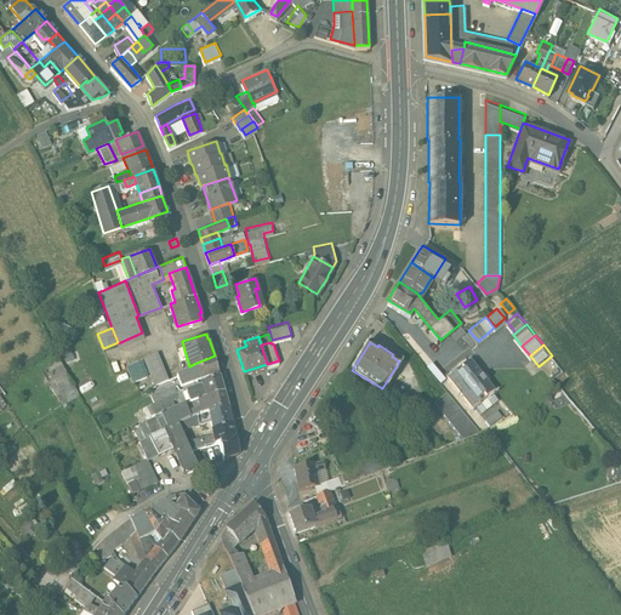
[(158,349),(143,356),(154,382),(169,376),(158,349)]
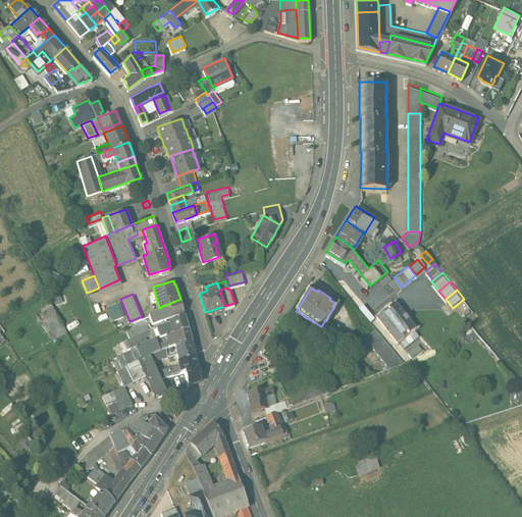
[(180,299),(149,313),(153,322),(184,310),(180,299)]
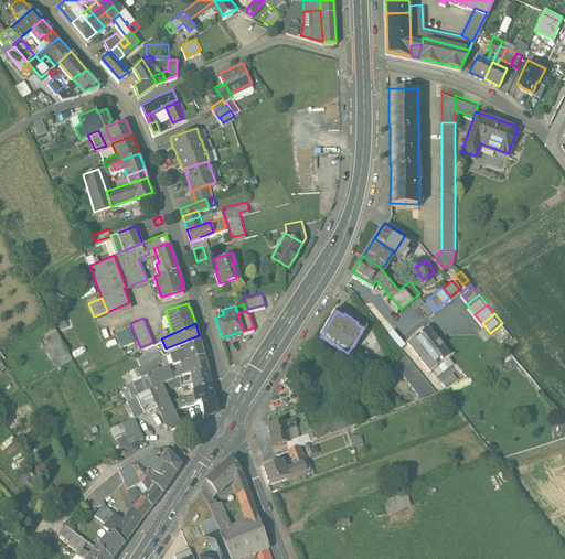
[(502,323),(494,330),(503,341),(513,336),(502,323)]
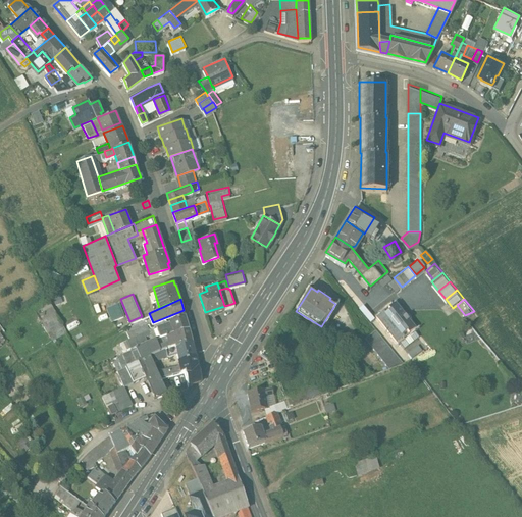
[(395,301),(387,306),(389,308),(384,312),(382,310),(376,315),(396,341),(399,339),(403,335),(401,332),(406,328),(408,331),(414,327),(415,326),(395,301)]
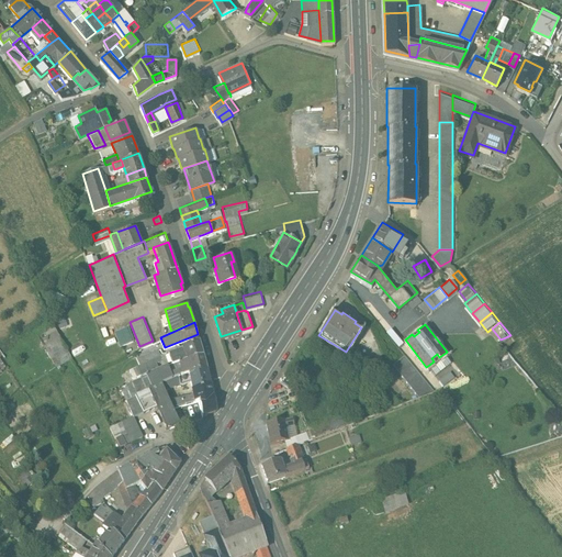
[(72,355),(56,325),(41,334),(56,364),(72,355)]
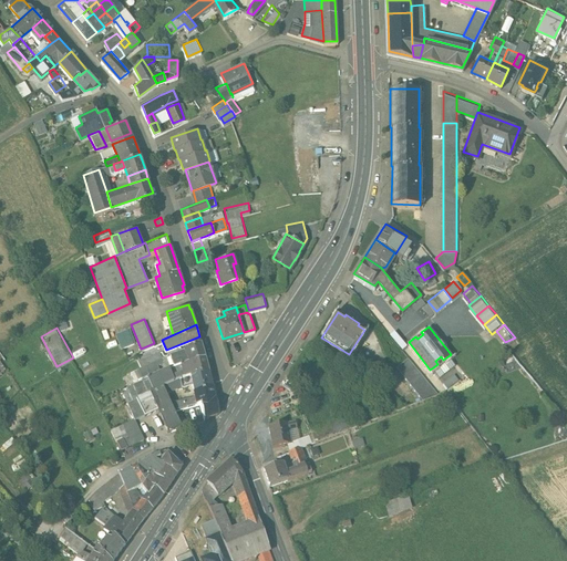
[(129,328),(115,332),(121,346),(134,341),(129,328)]
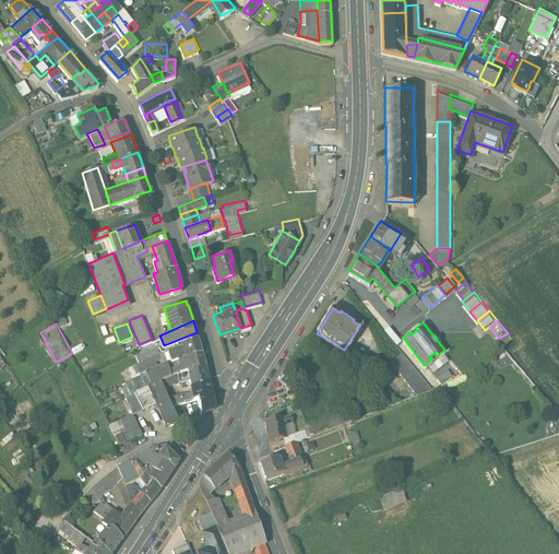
[(198,336),(185,340),(188,353),(202,349),(198,336)]
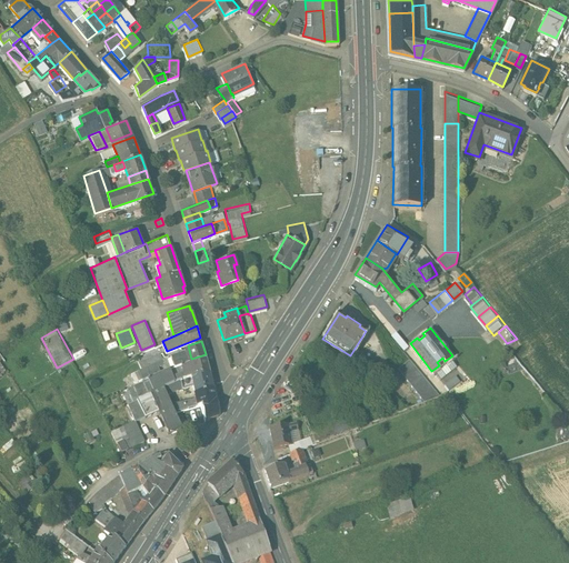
[(180,349),(168,353),(170,359),(182,354),(180,349)]
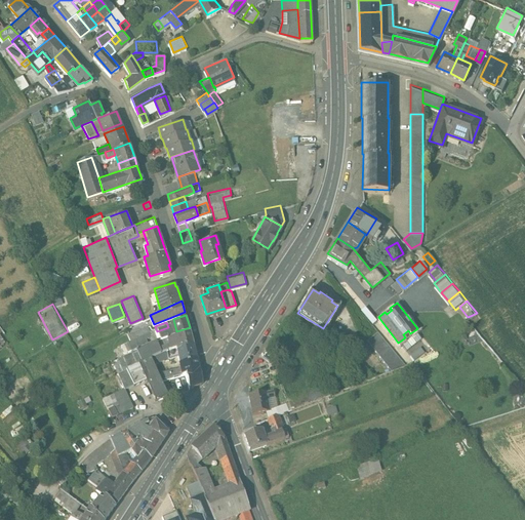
[(193,340),(190,327),(176,331),(178,340),(179,343),(193,340)]
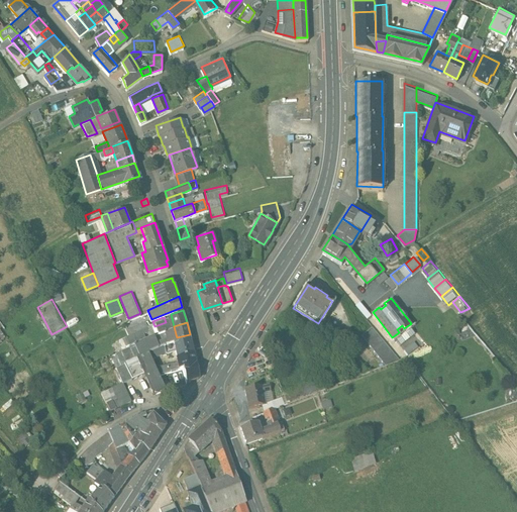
[(399,356),(372,324),(362,331),(385,363),(399,356)]
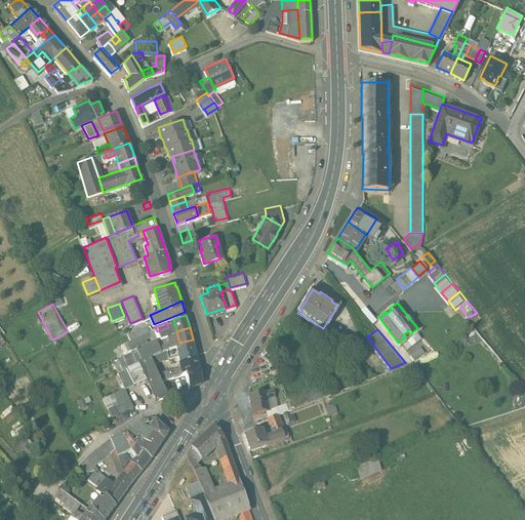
[(416,329),(410,333),(408,330),(403,334),(405,337),(401,341),(406,347),(421,335),(416,329)]
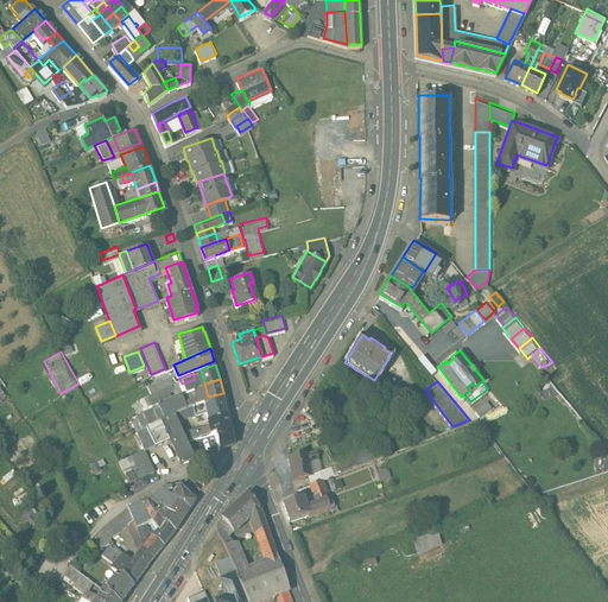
[(551,382),(540,386),(544,395),(555,391),(551,382)]
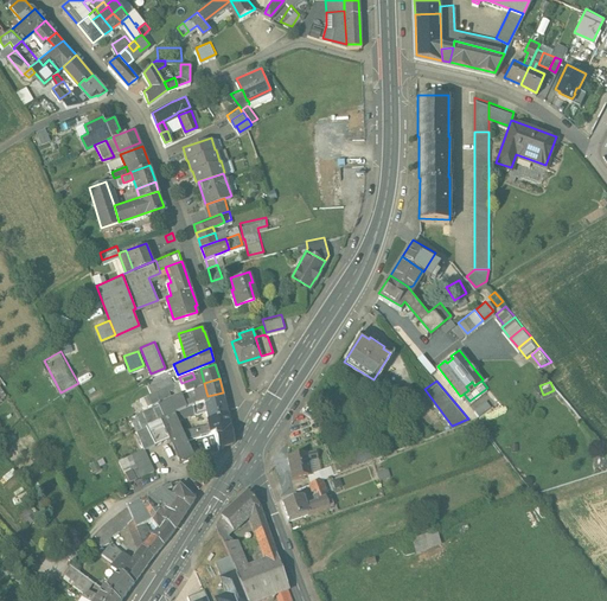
[(204,383),(193,387),(195,390),(197,396),(206,392),(204,383)]
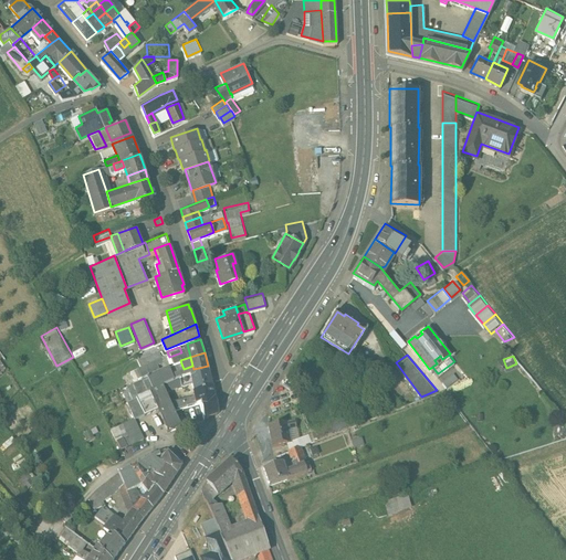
[(168,366),(143,377),(147,389),(148,388),(163,382),(173,378),(169,369),(168,366)]
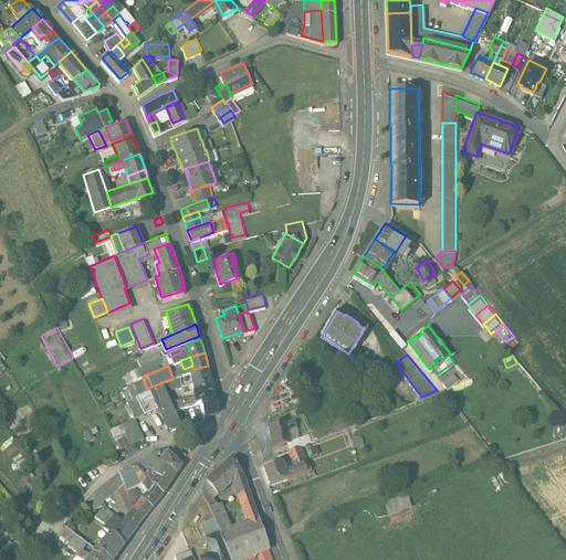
[(447,373),(448,376),(442,379),(447,384),(462,372),(458,367),(452,371),(452,370),(450,370),(449,370),(448,370),(448,371),(447,372),(447,373)]
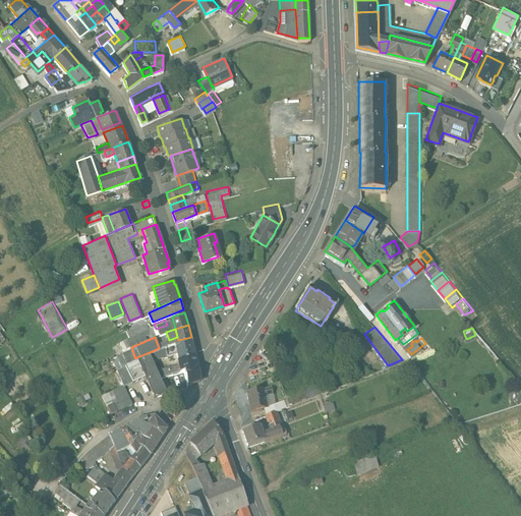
[(176,344),(175,344),(177,350),(178,355),(194,350),(192,339),(179,343),(176,344)]
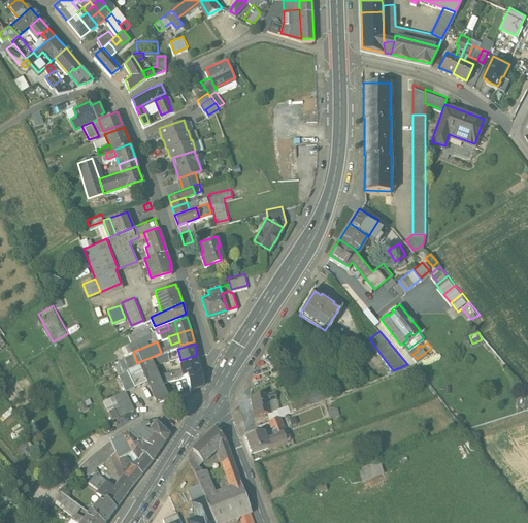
[(178,346),(167,350),(169,358),(179,355),(177,349),(178,349),(178,346)]
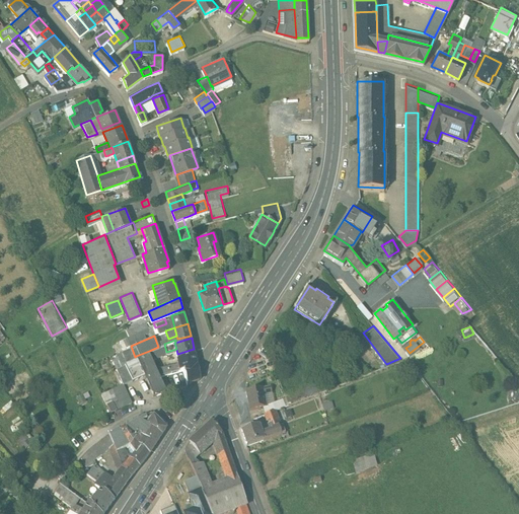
[(158,347),(149,351),(152,357),(155,355),(162,352),(164,351),(164,353),(166,352),(164,344),(158,347)]
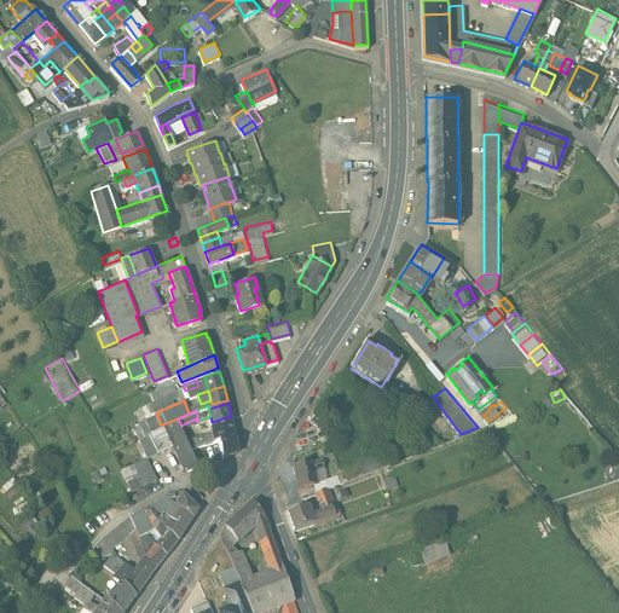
[(161,426),(156,412),(142,418),(146,432),(148,432),(161,426)]
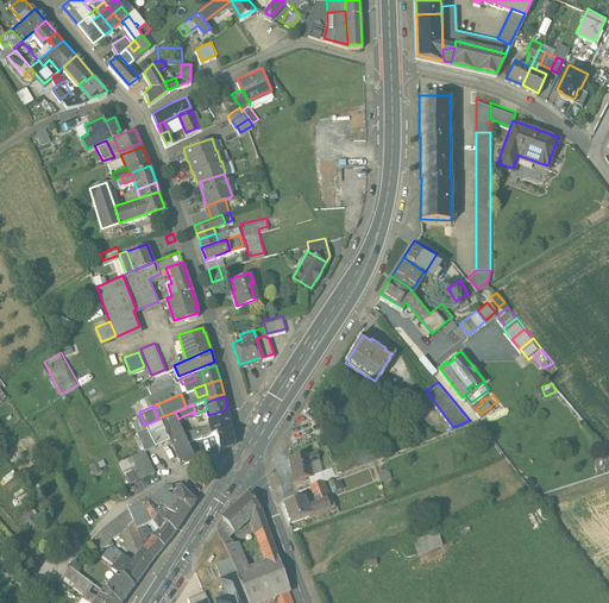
[(179,419),(175,412),(159,418),(169,437),(180,462),(195,456),(187,438),(183,429),(180,422),(179,419)]
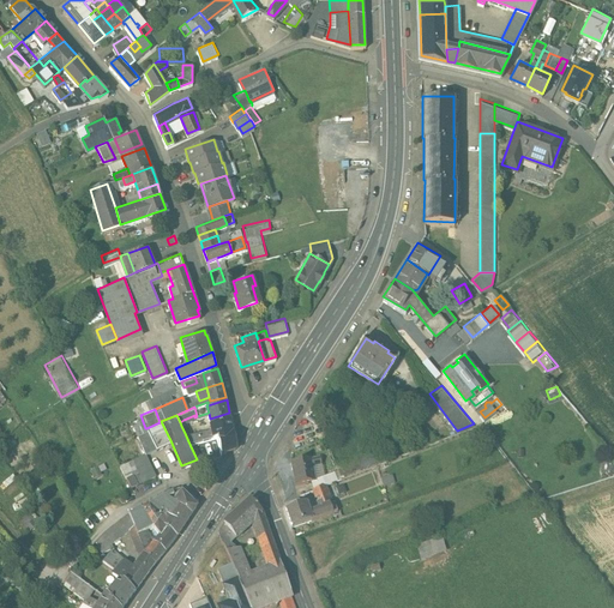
[(230,415),(210,421),(211,426),(214,433),(217,432),(233,427),(230,415)]
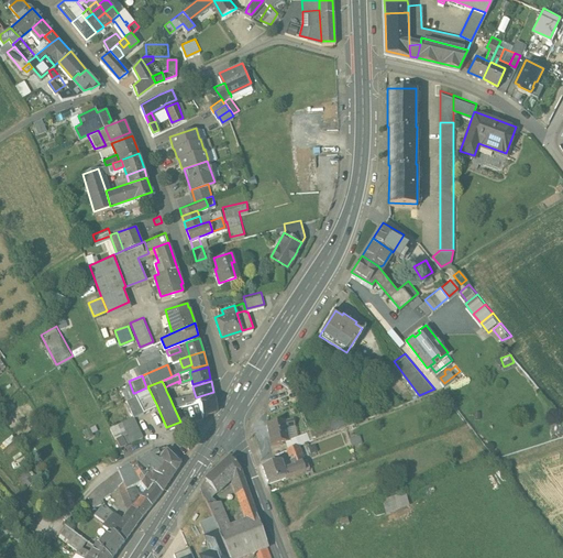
[(146,387),(134,393),(143,411),(156,404),(147,386),(146,387)]
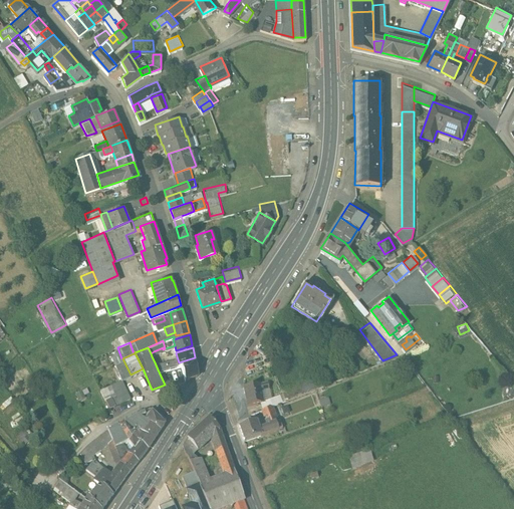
[(177,356),(155,362),(158,369),(170,365),(179,362),(177,356)]
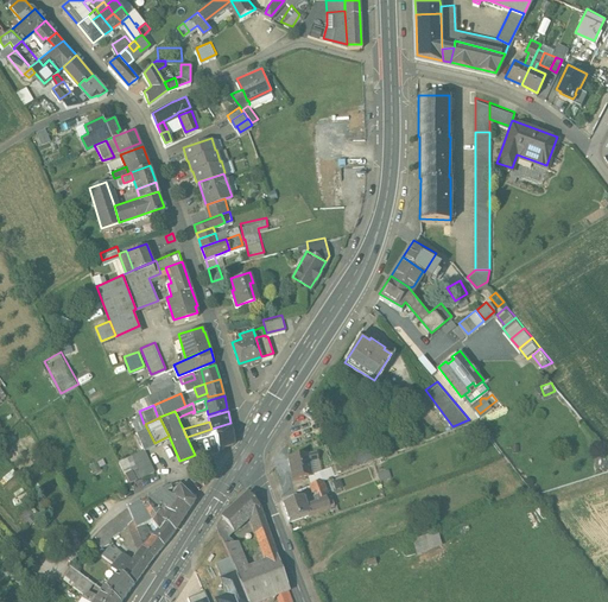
[(230,423),(215,428),(220,447),(234,441),(230,423)]
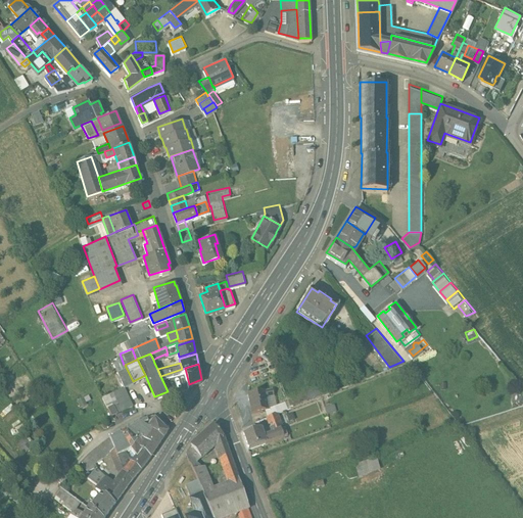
[(125,365),(124,365),(116,369),(125,385),(133,381),(125,365)]
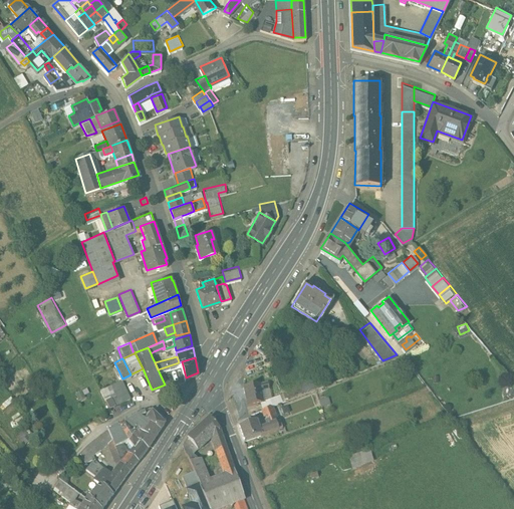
[(179,362),(170,365),(174,382),(186,377),(182,361),(179,362)]
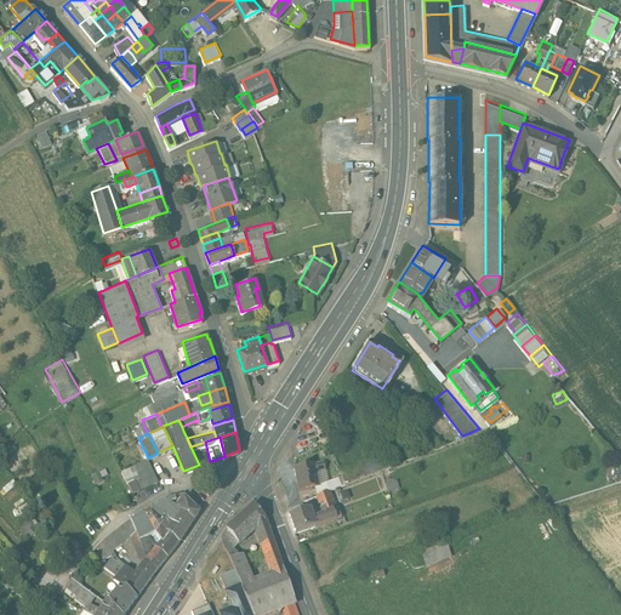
[(147,457),(121,468),(127,482),(135,478),(138,488),(144,484),(138,472),(151,465),(147,457)]
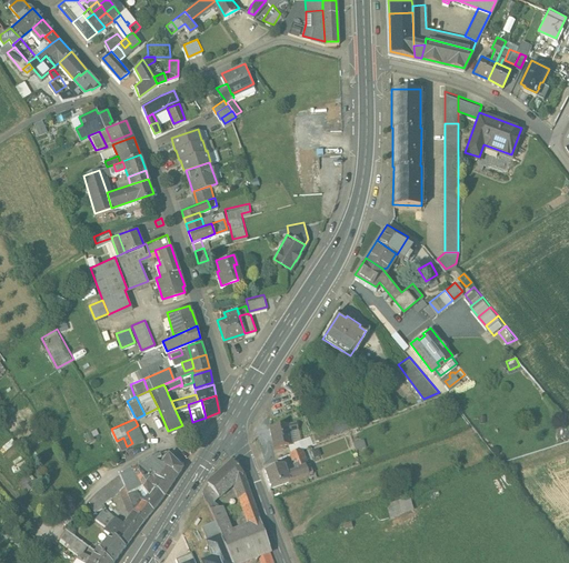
[(287,422),(270,425),(273,445),(288,443),(291,442),(289,429),(287,422)]
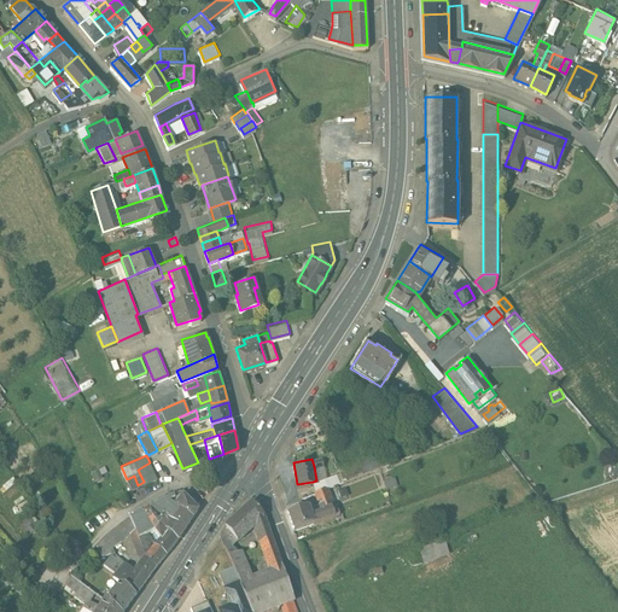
[(371,459),(340,471),(343,479),(374,467),(371,459)]
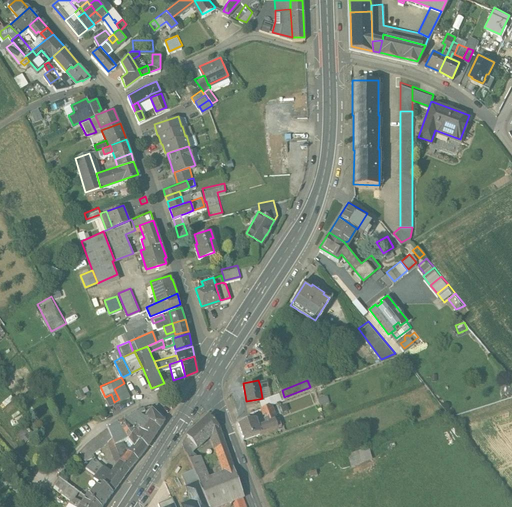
[(124,383),(114,389),(119,399),(129,394),(124,383)]
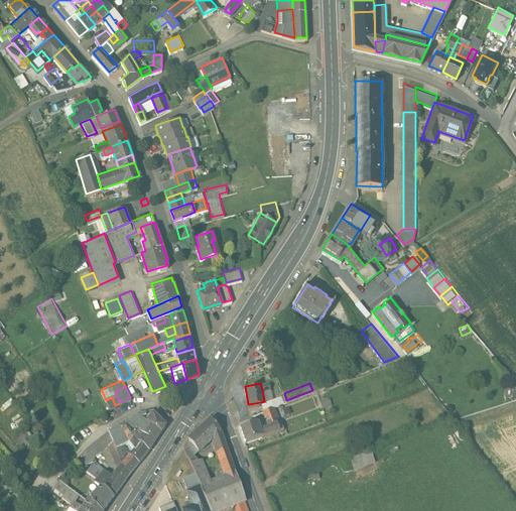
[(321,404),(332,402),(331,395),(320,397),(321,404)]
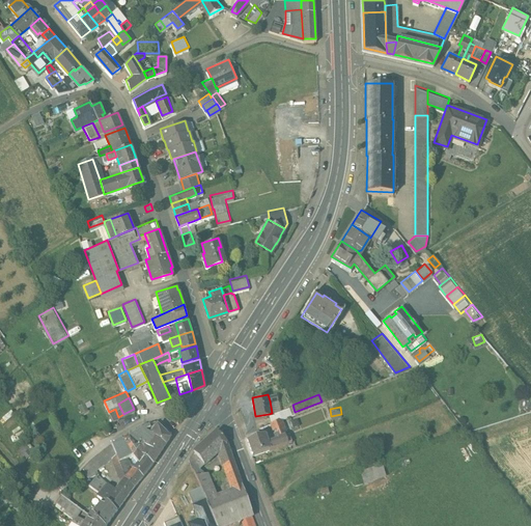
[(115,409),(109,412),(113,419),(118,417),(115,409)]
